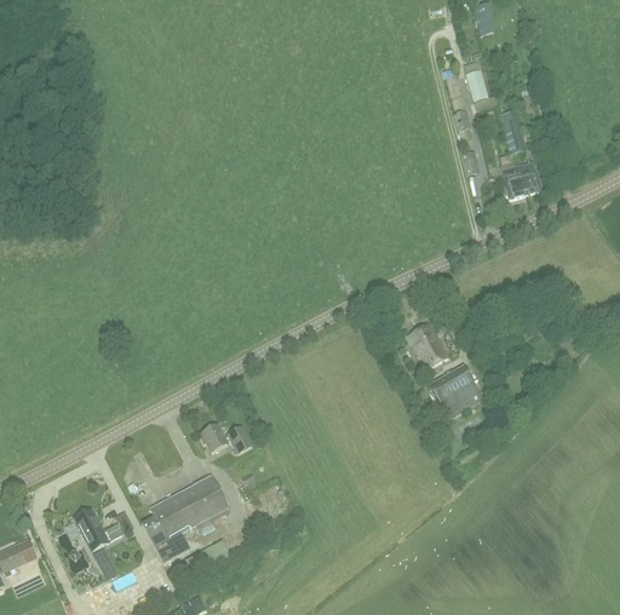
[(483,45),(484,53),(497,52),(494,42),(483,45)]
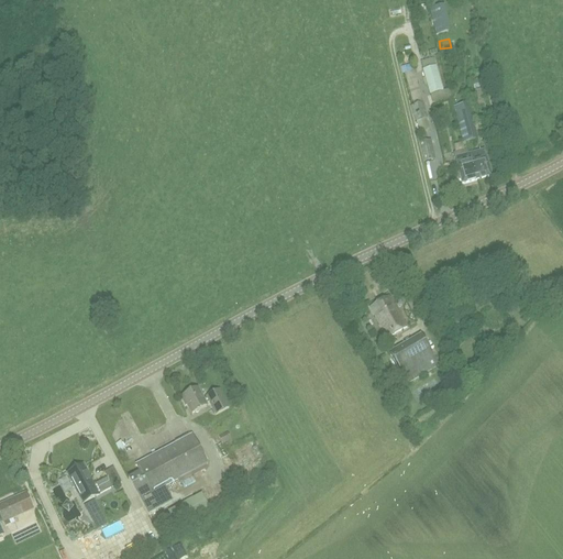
[(422,66),(430,91),(443,87),(435,62),(422,66)]
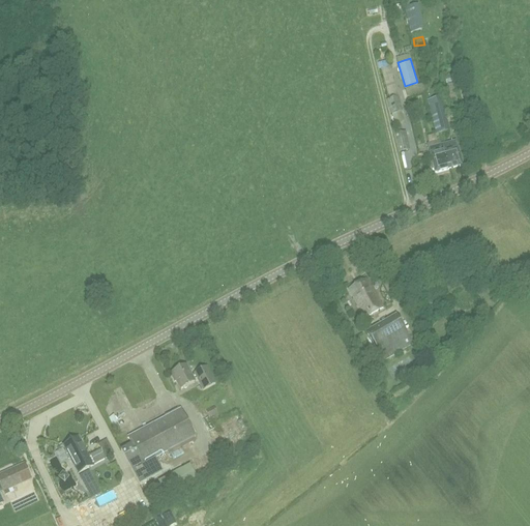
[(399,93),(399,94),(389,62),(381,63),(389,96),(387,97),(390,111),(403,108),(399,93)]
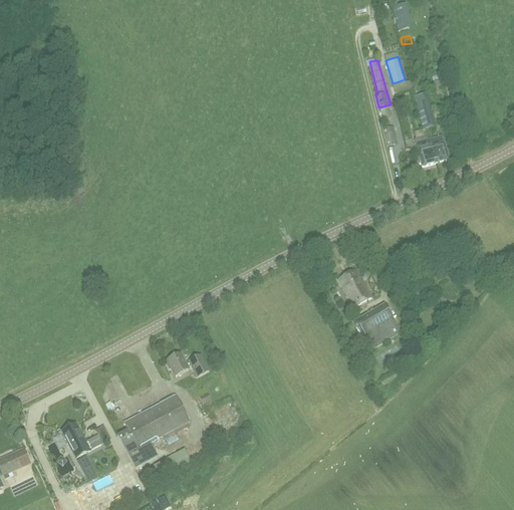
[(427,90),(414,94),(423,126),(437,122),(427,90)]
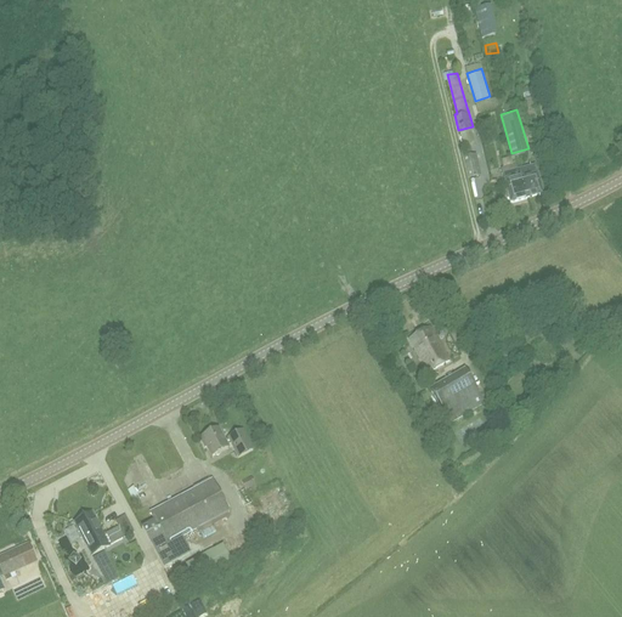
[(537,137),(535,137),(536,145),(538,145),(539,146),(546,143),(543,135),(537,137)]
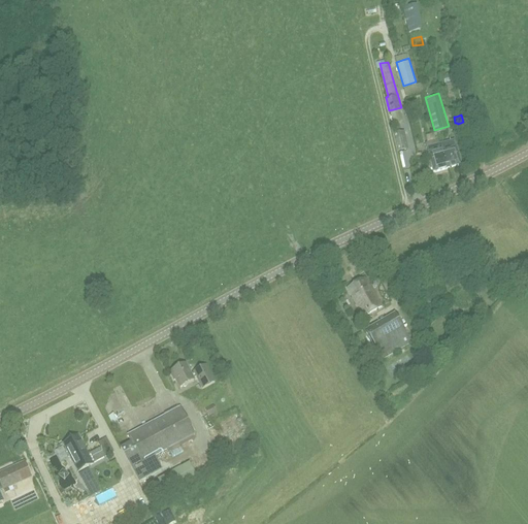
[(394,130),(398,149),(408,145),(404,128),(394,130)]
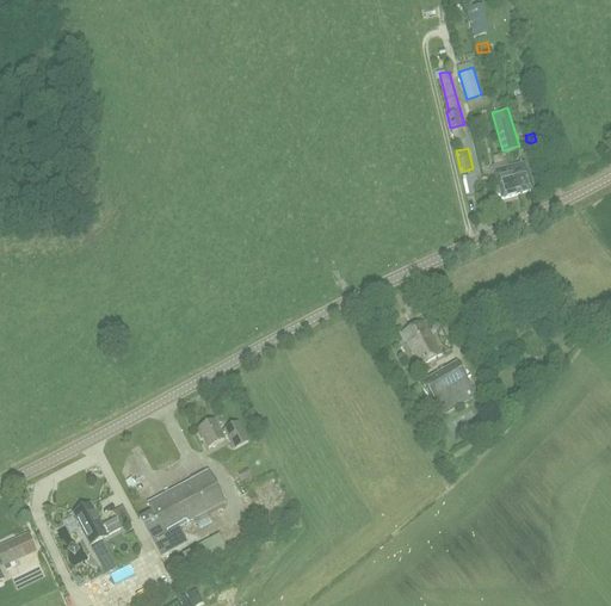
[(525,158),(508,162),(512,178),(514,178),(518,191),(534,186),(531,178),(535,177),(534,172),(530,173),(529,166),(528,166),(525,158)]
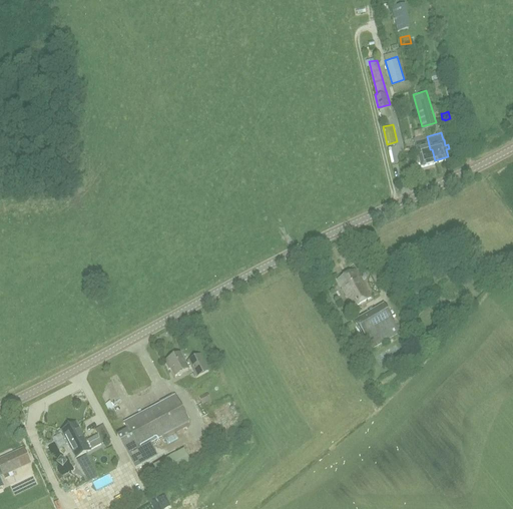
[(427,136),(422,138),(415,139),(417,146),(416,146),(422,164),(435,160),(432,149),(430,149),(427,136)]
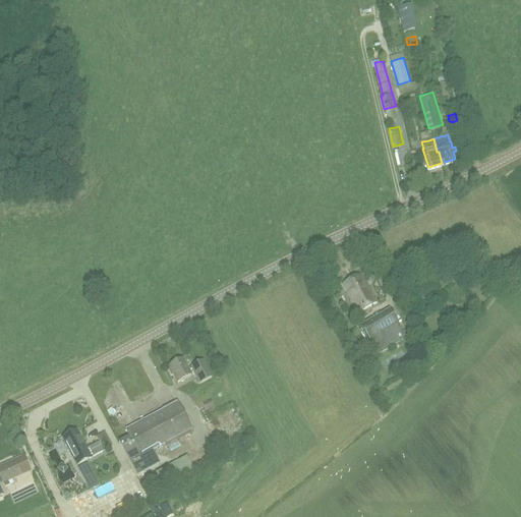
[(358,308),(377,299),(360,270),(343,280),(358,308)]
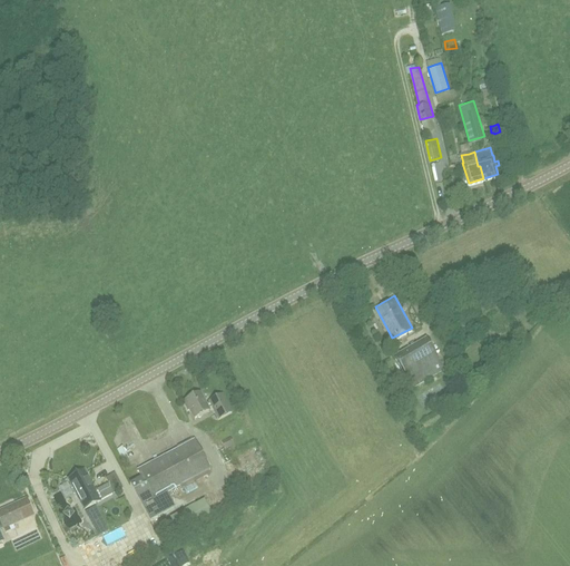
[(413,386),(445,367),(426,334),(394,353),(413,386)]
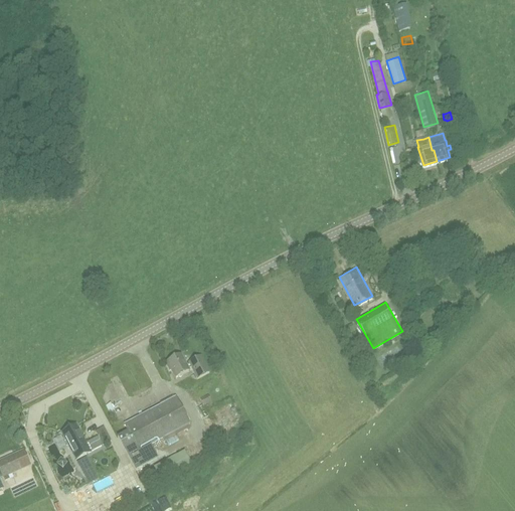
[(190,360),(186,362),(181,351),(167,358),(175,374),(189,367),(188,366),(192,364),(197,375),(209,369),(201,353),(189,359),(190,360)]
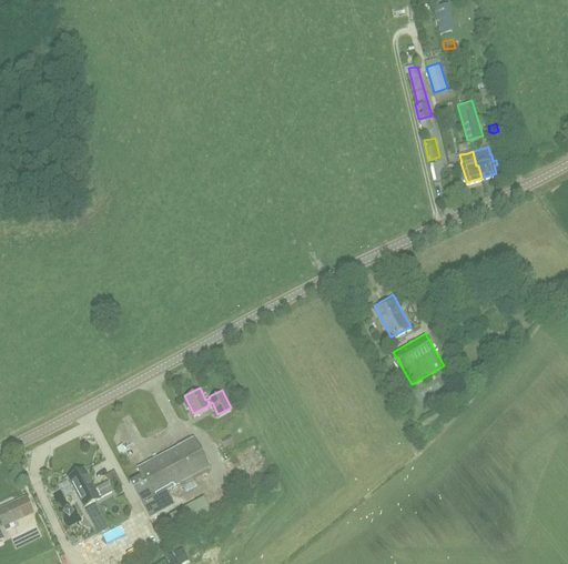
[(230,432),(221,436),(224,444),(233,439),(230,432)]
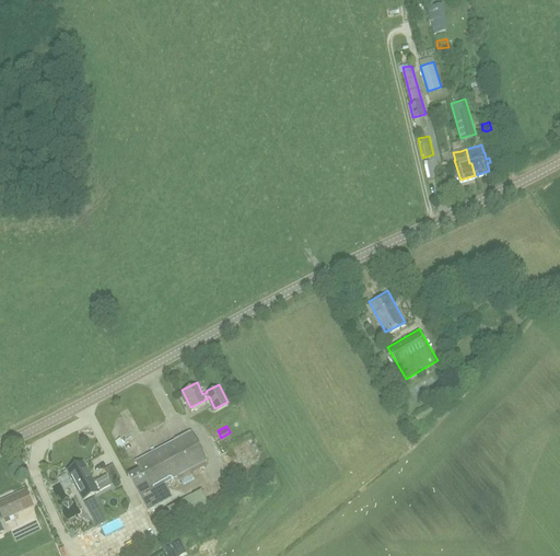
[(140,466),(128,472),(148,509),(172,496),(163,481),(177,473),(179,477),(193,470),(190,465),(205,459),(207,458),(190,428),(136,458),(140,466)]
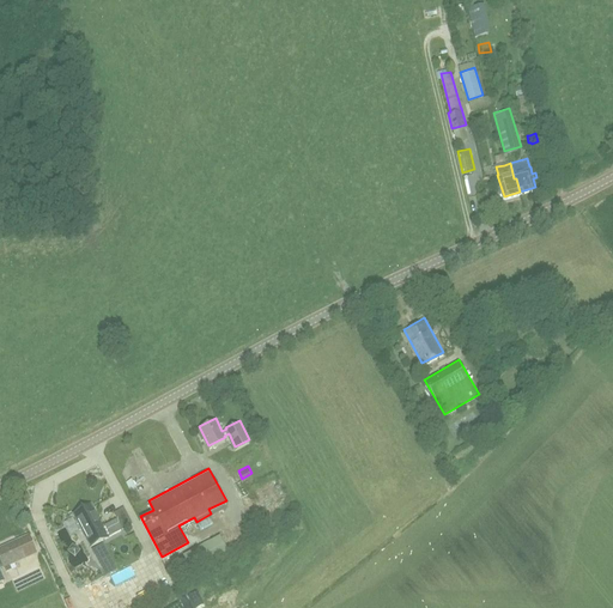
[(131,478),(123,481),(132,498),(140,494),(131,478)]
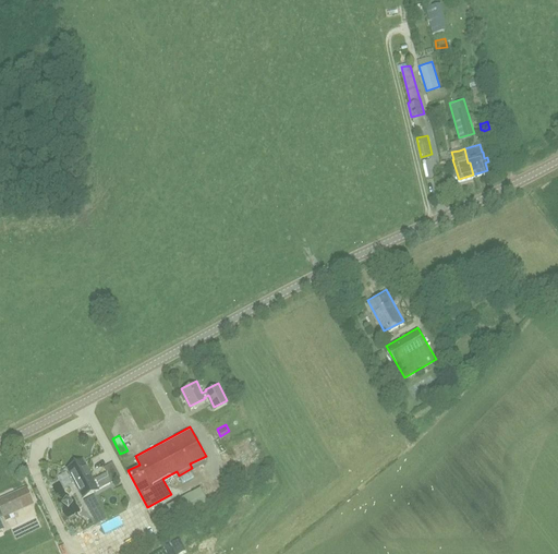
[(93,478),(83,457),(67,466),(82,495),(98,486),(120,476),(112,461),(105,465),(107,470),(93,478)]
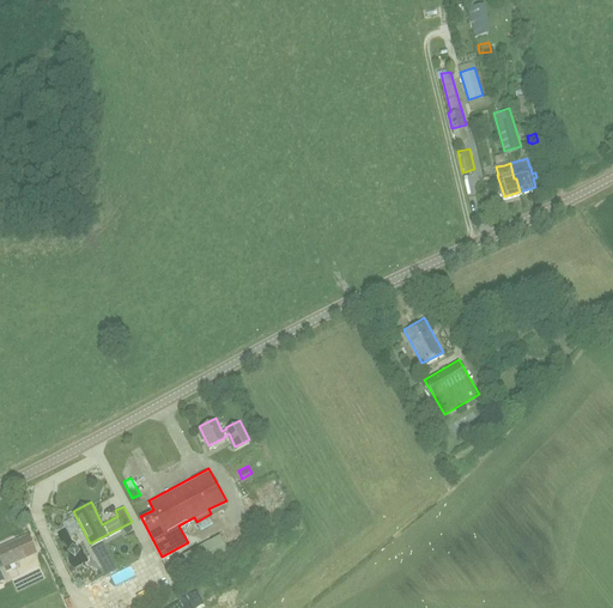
[(259,510),(249,515),(242,518),(250,534),(256,530),(266,526),(259,510)]
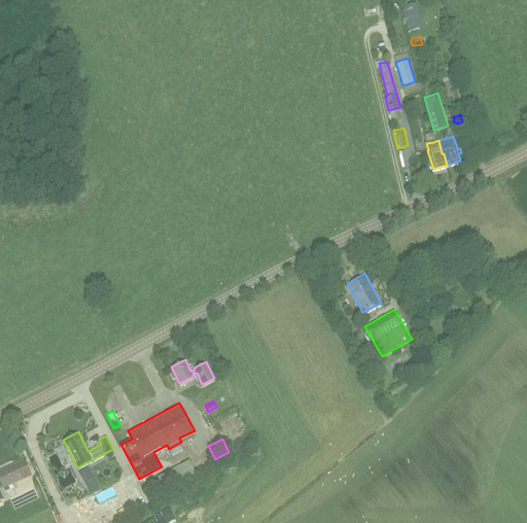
[(182,442),(169,449),(171,453),(184,446),(182,442)]
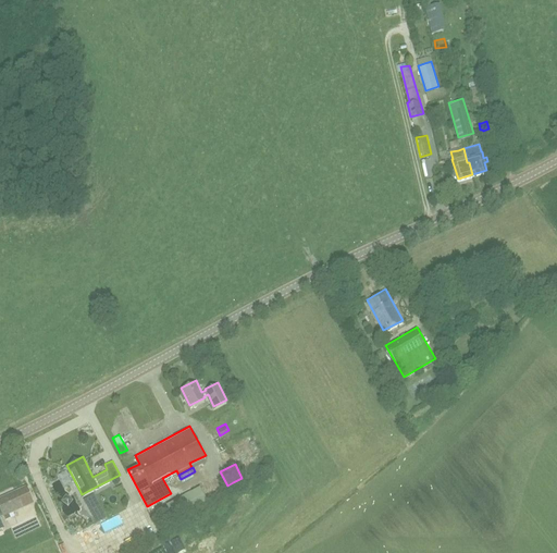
[(26,484),(0,495),(0,504),(5,517),(11,515),(9,511),(33,500),(26,484)]
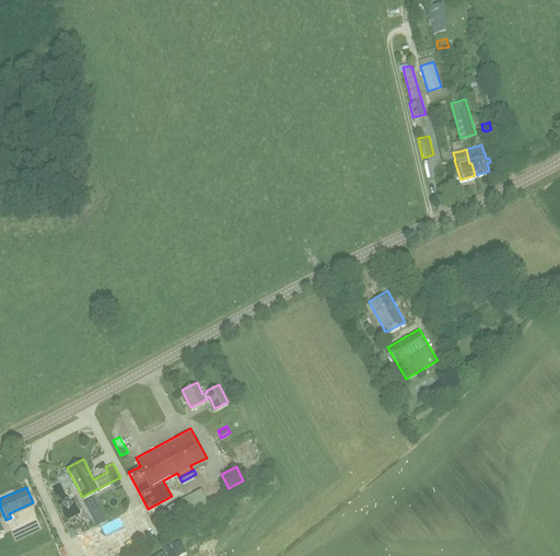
[(200,487),(167,505),(175,520),(209,501),(200,487)]
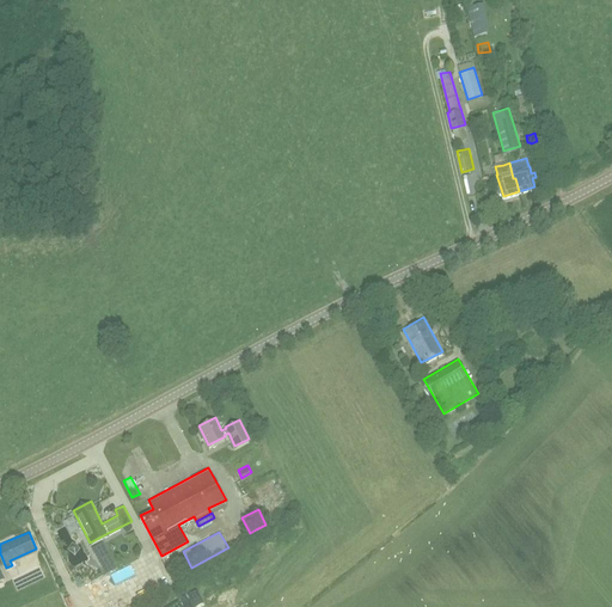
[(195,606),(218,595),(212,584),(166,606),(195,606)]
